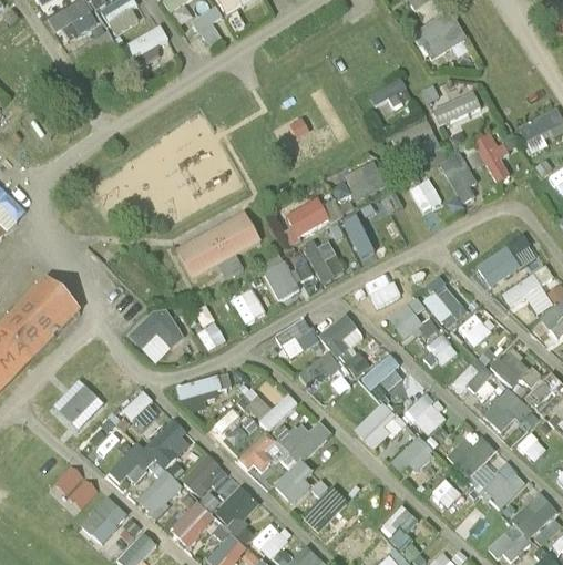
[(133,8),(140,4),(137,0),(115,0),(99,8),(111,34),(140,21),(133,8)]
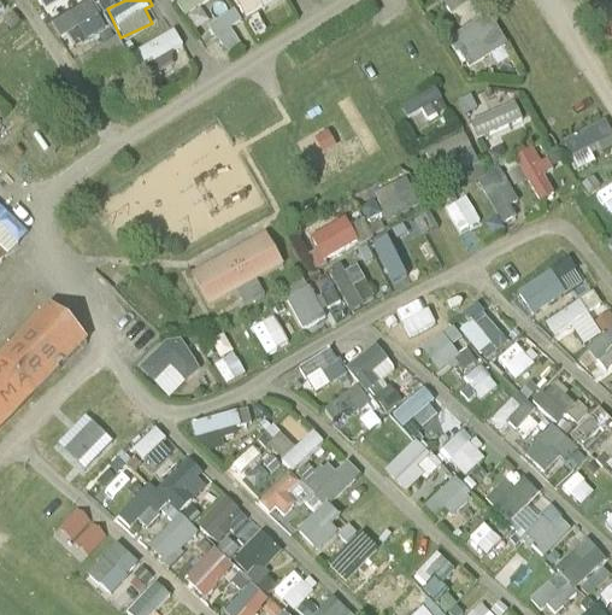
[(175,0),(184,13),(204,0),(175,0)]
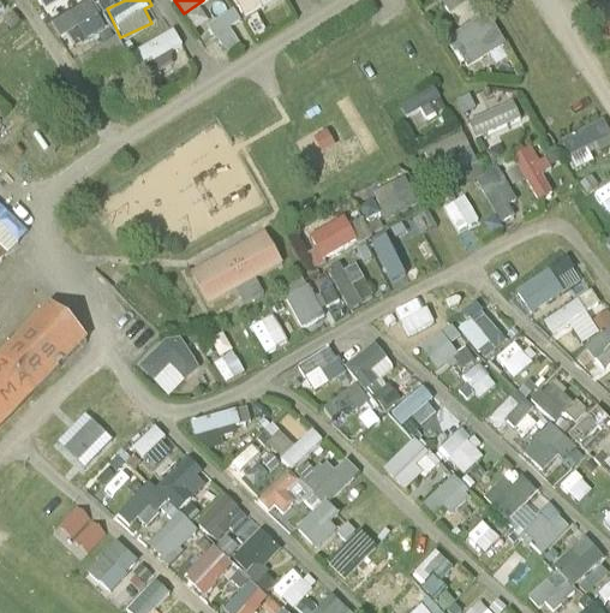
[(233,0),(244,17),(271,0),(233,0)]
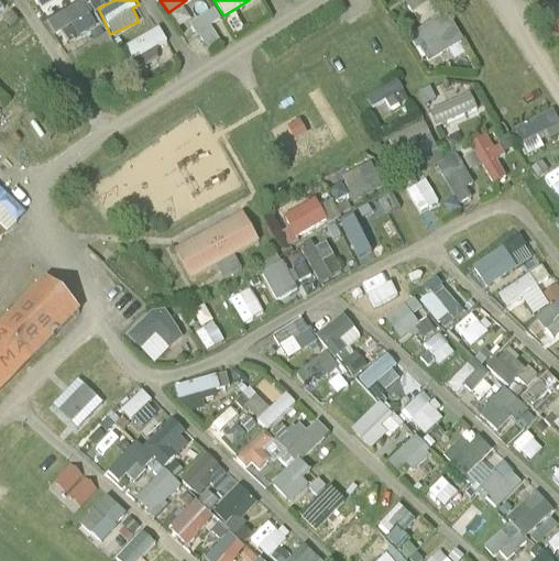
[(211,23),(221,15),(212,3),(189,22),(208,46),(221,36),(211,23)]
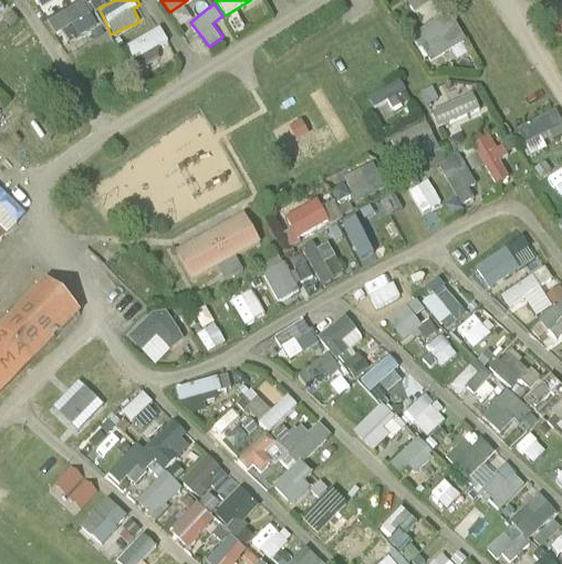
[(427,59),(464,40),(449,12),(413,31),(427,59)]
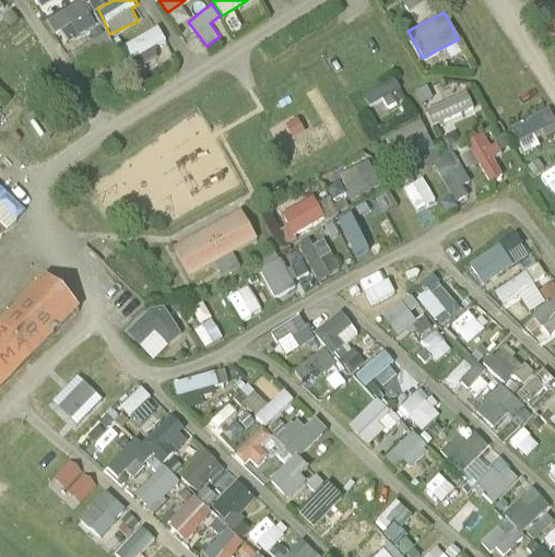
[(119,46),(128,60),(165,38),(156,23),(119,46)]
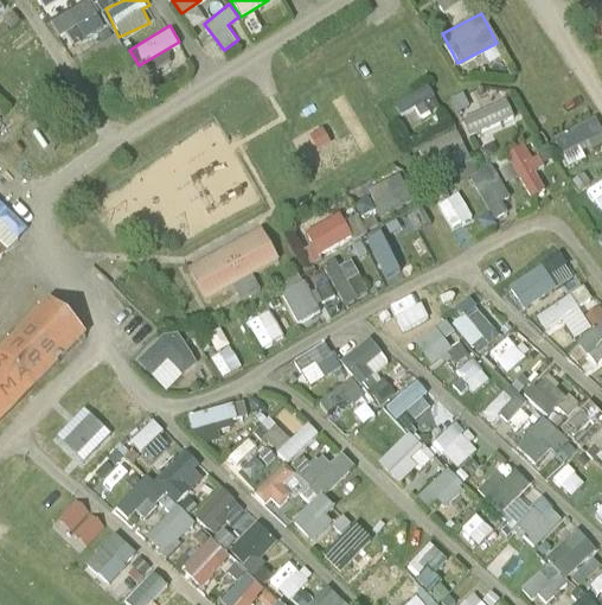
[(394,101),(407,127),(443,107),(430,82),(394,101)]
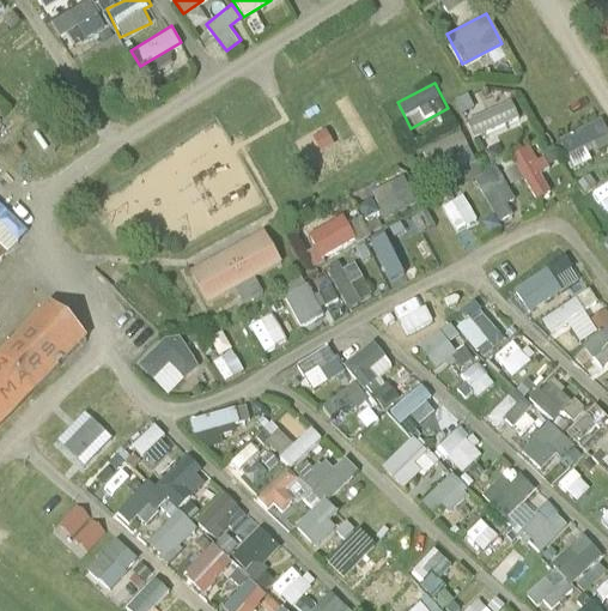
[(474,138),(522,114),(514,96),(466,120),(474,138)]
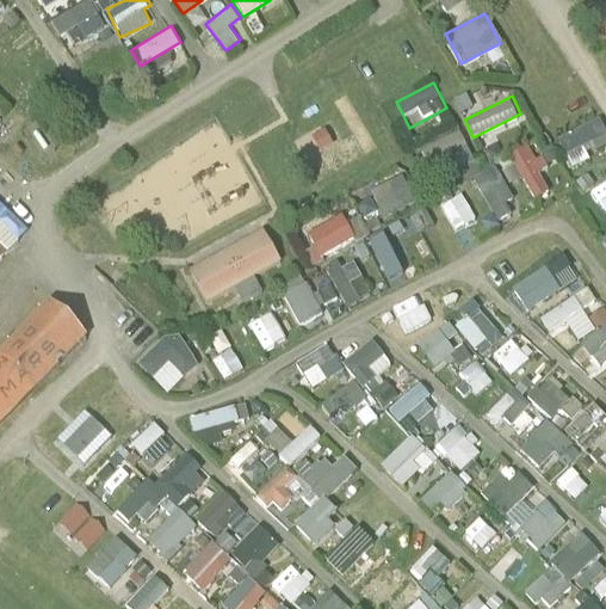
[(591,158),(588,151),(605,141),(605,128),(599,115),(556,136),(572,167),(591,158)]
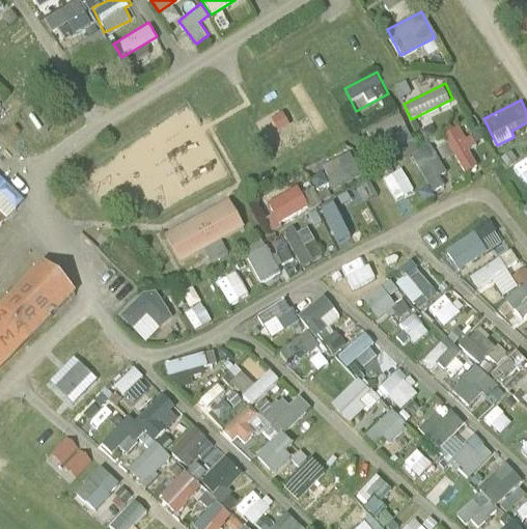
[(476,164),(469,147),(475,144),(465,121),(443,131),(463,170),(476,164)]
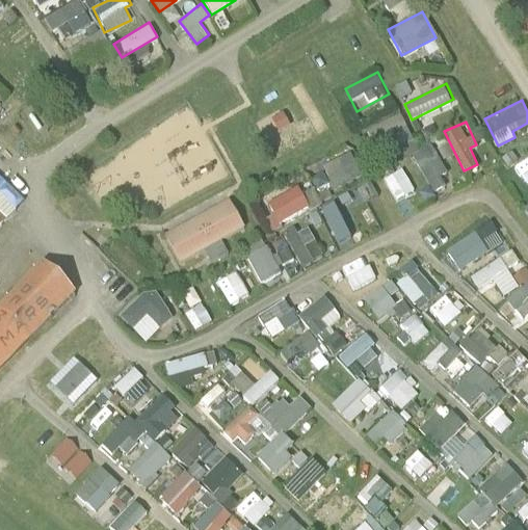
[(406,127),(392,133),(397,146),(412,139),(406,127)]
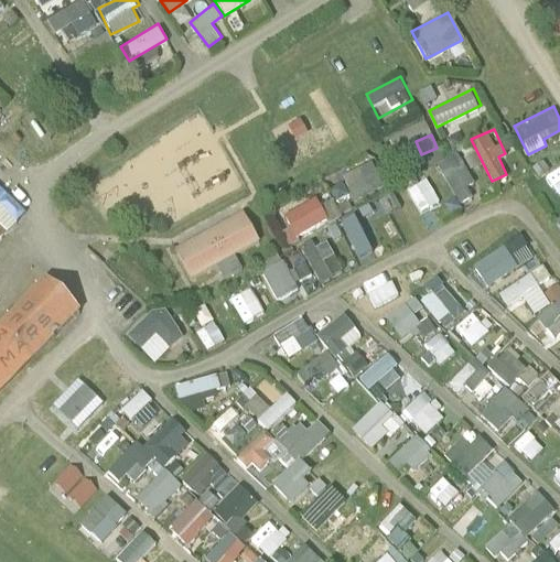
[(351,192),(355,201),(380,188),(367,161),(329,179),(337,198),(351,192)]
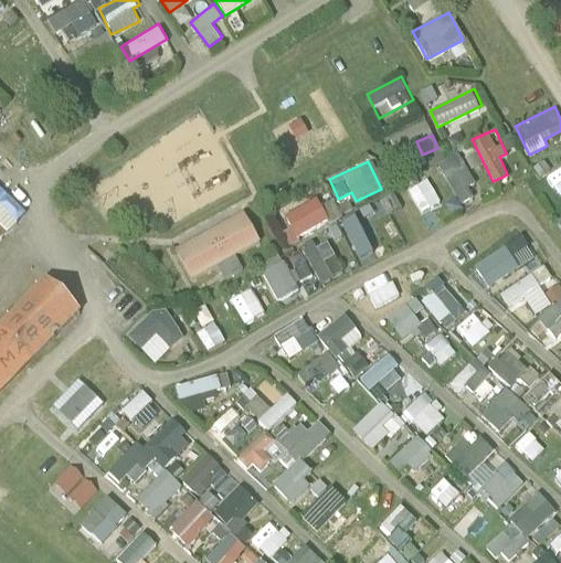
[(560,165),(539,176),(550,201),(560,197),(560,165)]
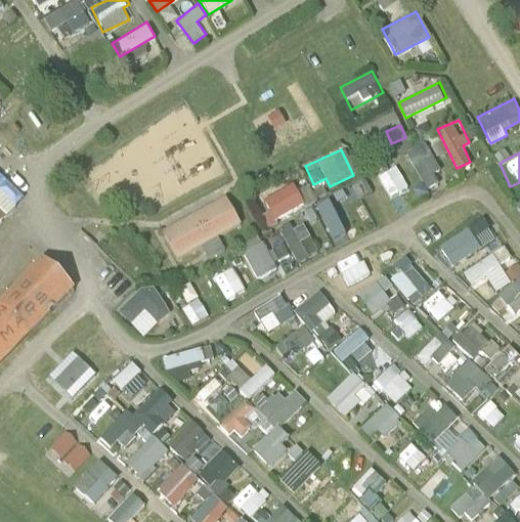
[(386,167),(372,175),(393,211),(407,203),(386,167)]
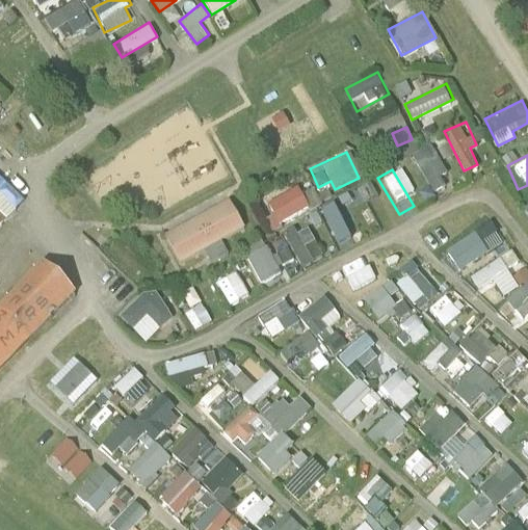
[(264,201),(275,226),(310,209),(298,185),(264,201)]
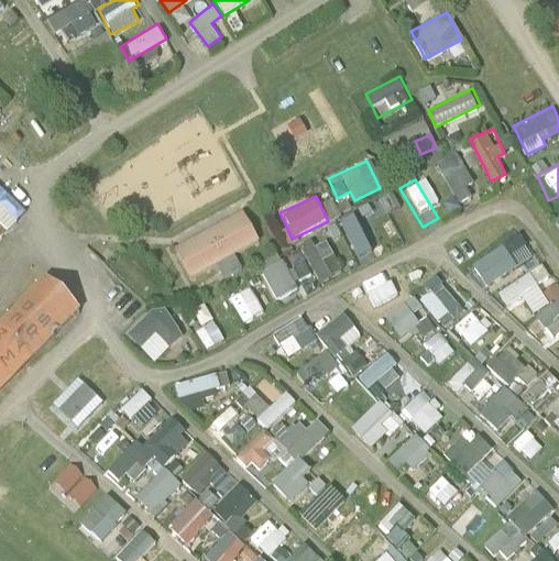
[(238,255),(262,241),(245,211),(177,249),(194,279),(219,265),(227,278),(245,268),(238,255)]
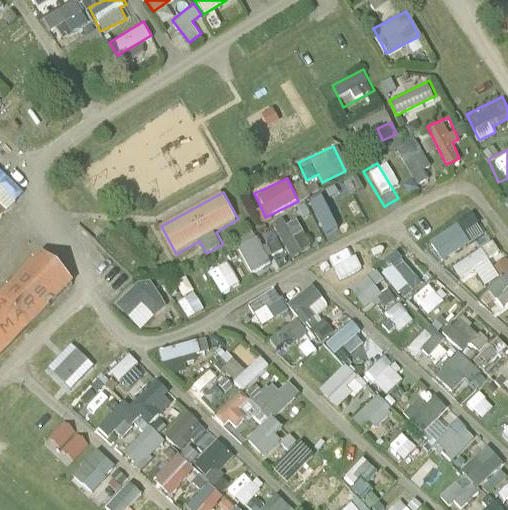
[(339,224),(325,192),(319,194),(333,226),(339,224)]
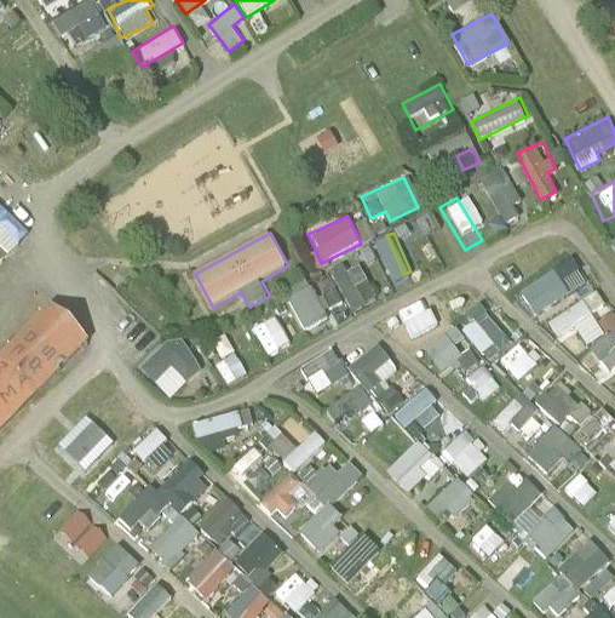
[(386,236),(374,241),(390,282),(402,278),(386,236)]
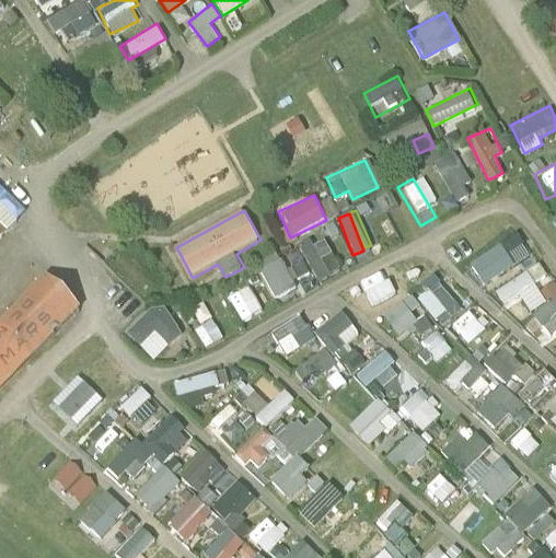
[(0,242),(10,232),(0,223),(0,242)]
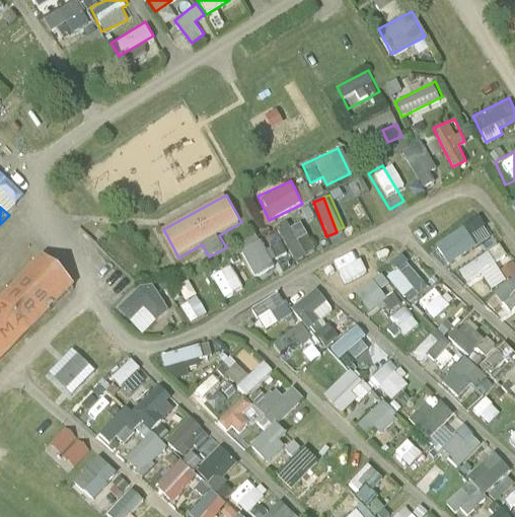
[(476,214),(464,221),(476,242),(489,235),(476,214)]
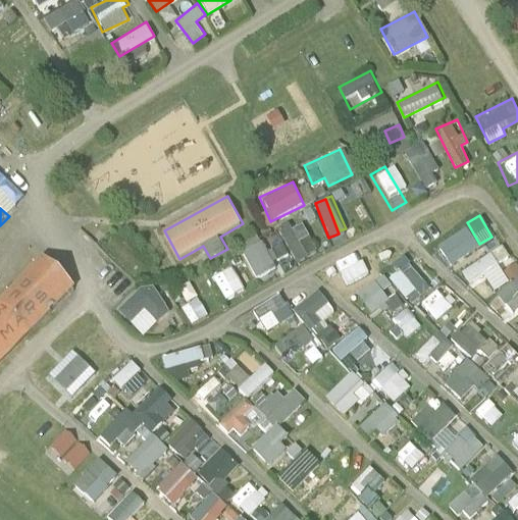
[(296,261),(317,250),(303,222),(291,228),(289,223),(268,234),(279,256),(291,251),(296,261)]
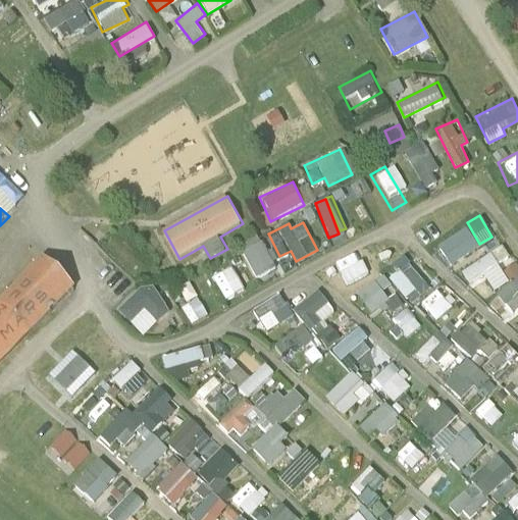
[(435,242),(446,264),(475,250),(465,227),(435,242)]
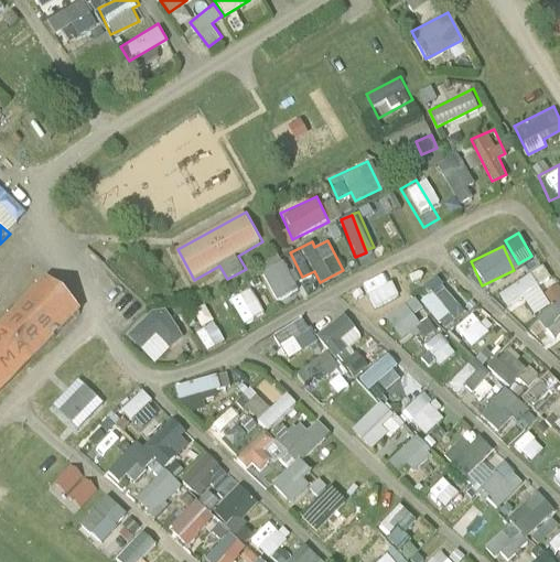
[(259,263),(278,299),(298,288),(279,252),(259,263)]
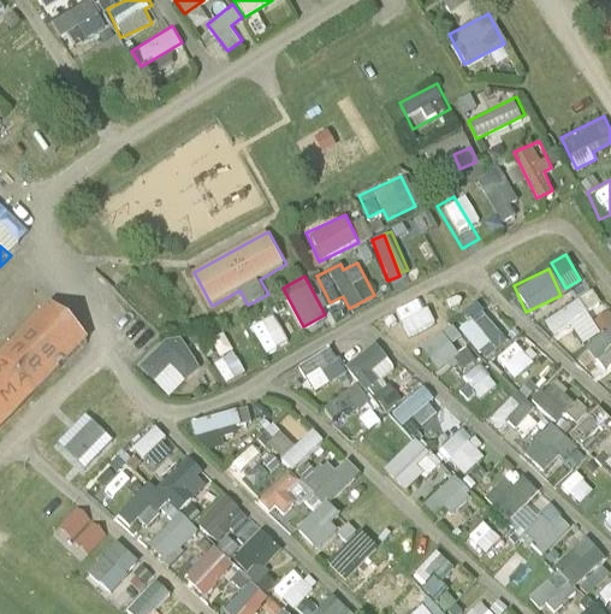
[(543,318),(551,332),(585,312),(576,297),(543,318)]
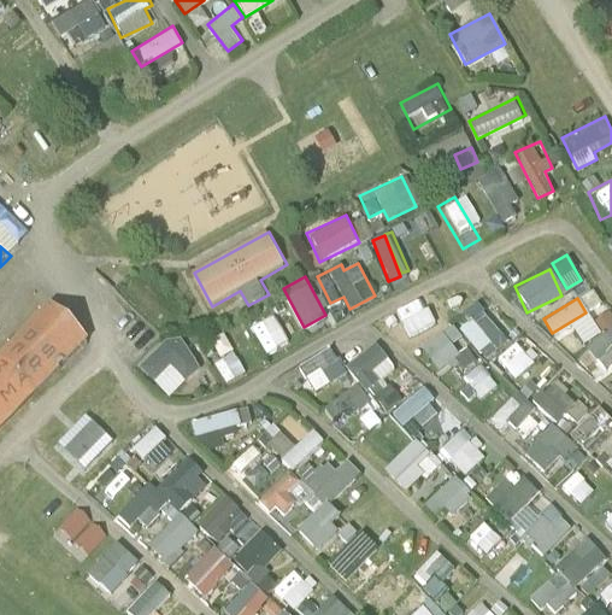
[(469,321),(457,331),(483,359),(507,337),(475,302),(462,314),(469,321)]
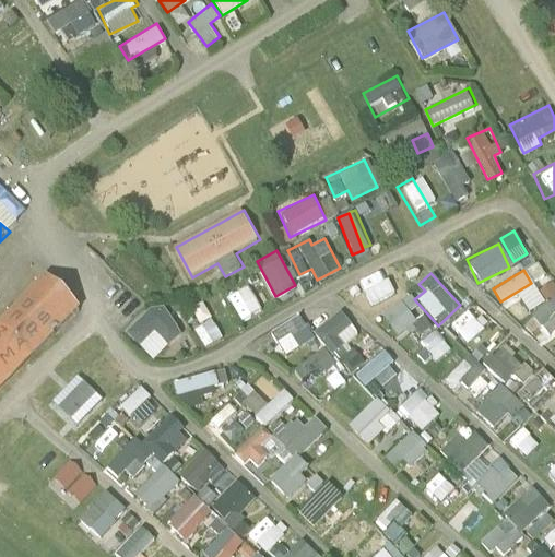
[(37,357),(82,310),(49,277),(3,324),(6,327),(0,331),(0,391),(35,355),(37,357)]
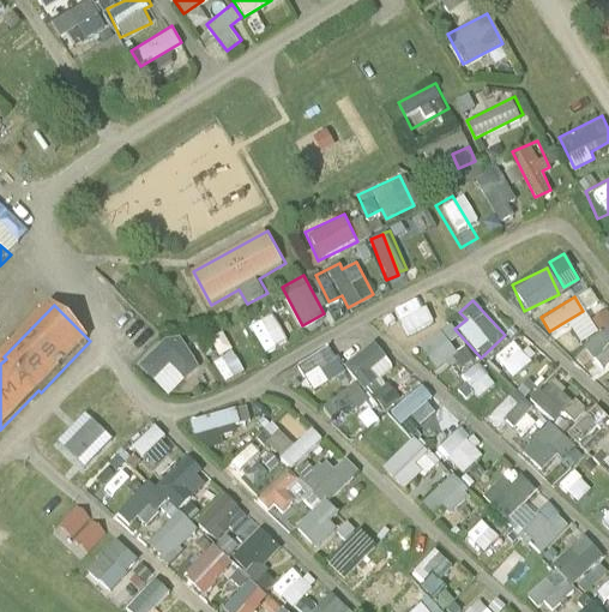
[(608,310),(606,306),(589,317),(597,330),(608,323),(608,310)]
